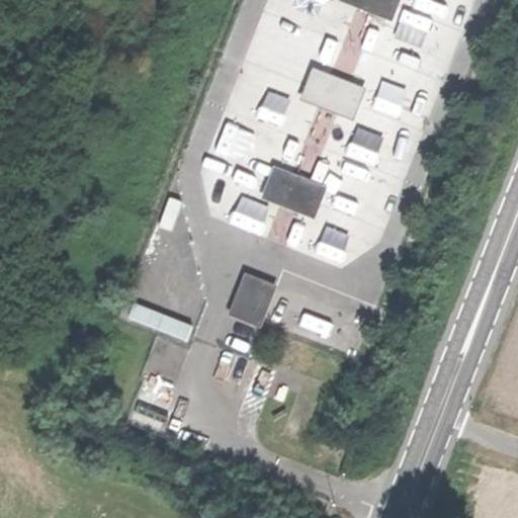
[(400,0),(339,0),(339,2),(391,23),(400,0)]
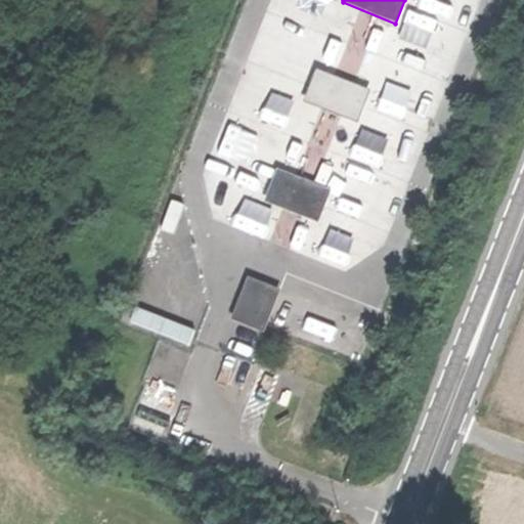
[(369,92),(315,70),(303,102),(356,124),(369,92)]
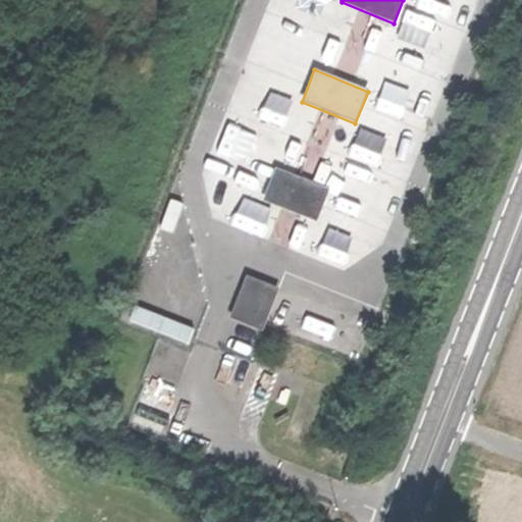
[(329,191),(275,170),(263,202),(315,222),(329,191)]
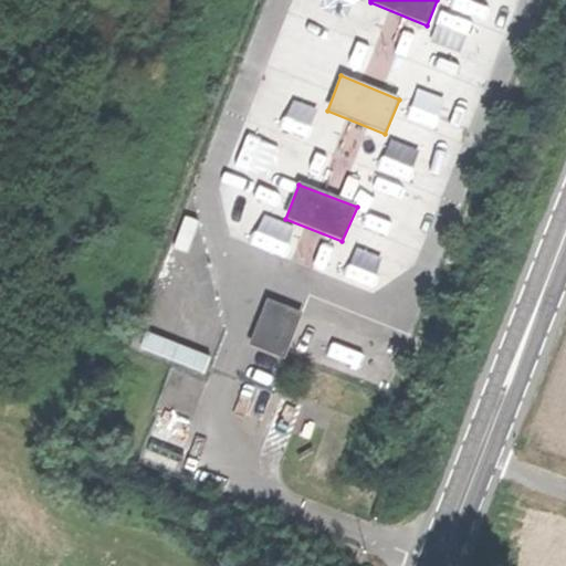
[(302,311),(266,296),(249,343),(283,356),(302,311)]
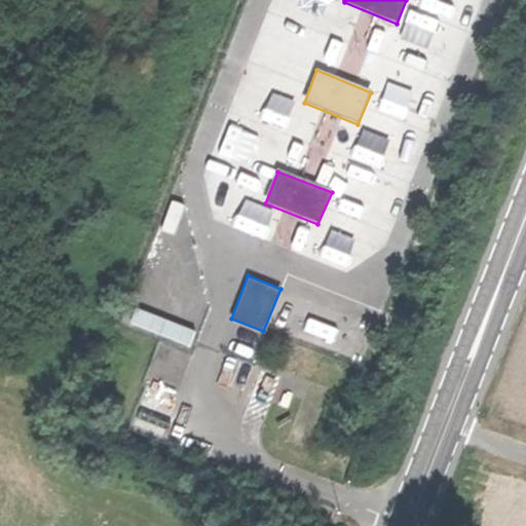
[(192,329),(132,306),(124,322),(185,345),(192,329)]
